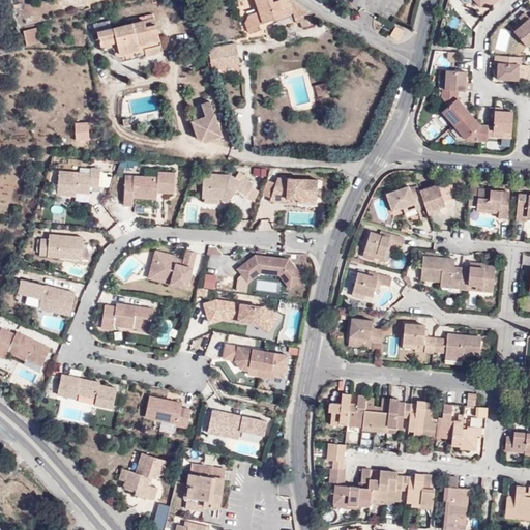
[(318,22),(292,0),(276,0),(273,1),(272,0),(255,0),(259,11),(249,15),(245,22),(248,32),(261,28),(259,24),(293,12),(296,23),(301,22),(302,27),(318,22)]
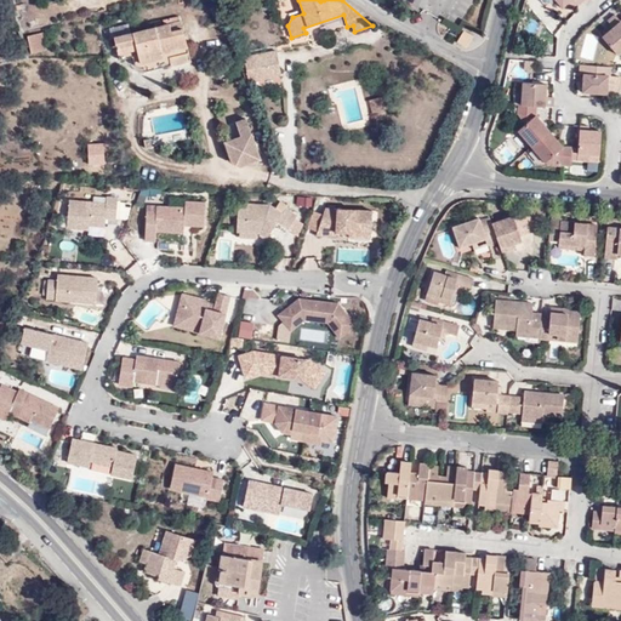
[(620,22),(620,21),(615,16),(608,21),(611,24),(605,29),(608,33),(602,38),(619,55),(620,52),(620,22)]
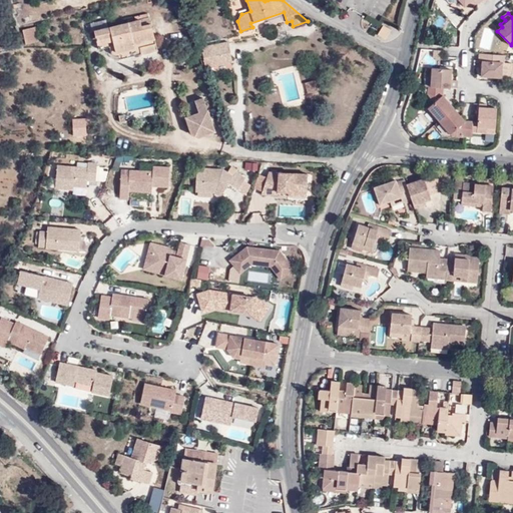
[(134,43),(155,38),(149,17),(108,27),(106,20),(88,24),(90,32),(95,31),(99,49),(109,47),(111,53),(115,55),(119,56),(117,51),(135,46),(134,43)]
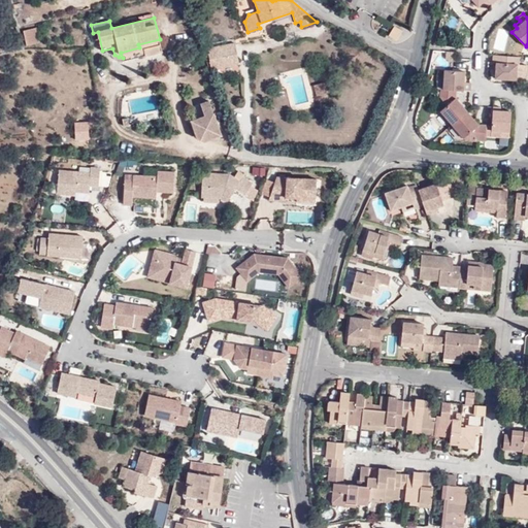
[(397,41),(402,32),(394,27),(389,36),(397,41)]
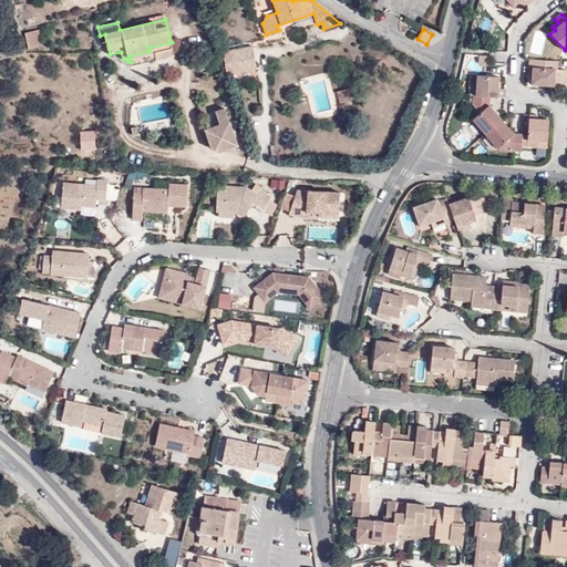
[(528,51),(540,54),(547,33),(535,29),(528,51)]
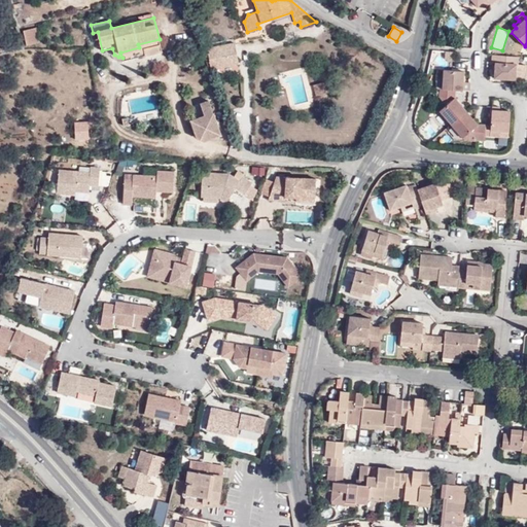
[(40,42),(36,28),(24,31),(27,45),(40,42)]
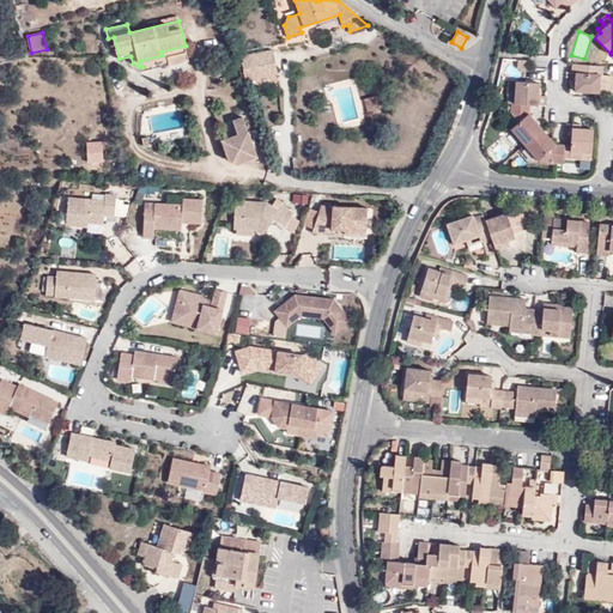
[(189,59),(186,46),(161,52),(162,55),(140,61),(143,67),(143,70),(189,59)]
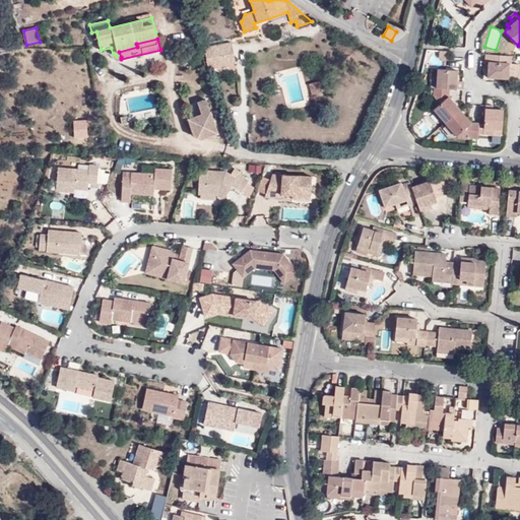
[(235,63),(232,43),(206,48),(209,67),(235,63)]
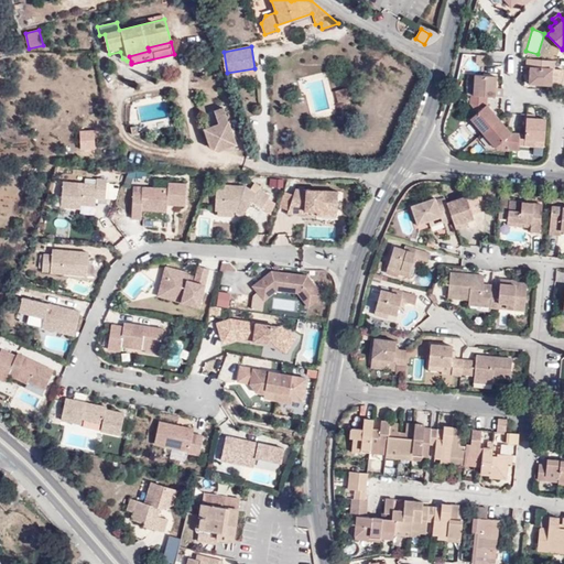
[(486,56),(478,56),(477,65),(485,65),(486,56)]
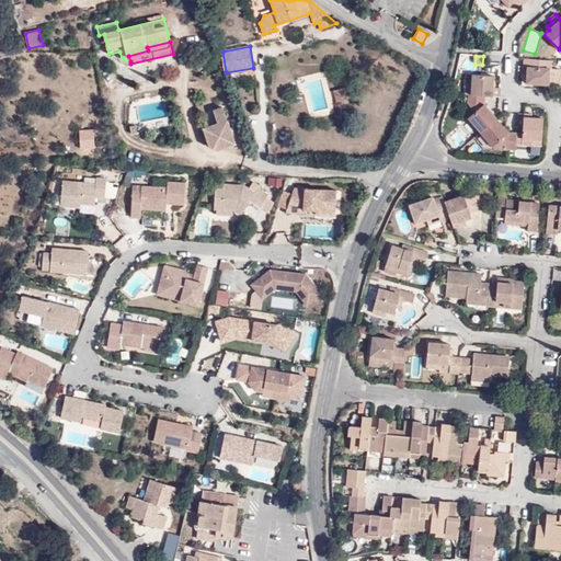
[(551,69),(552,61),(524,59),(524,67),(527,67),(526,83),(548,86),(549,69),(551,69)]
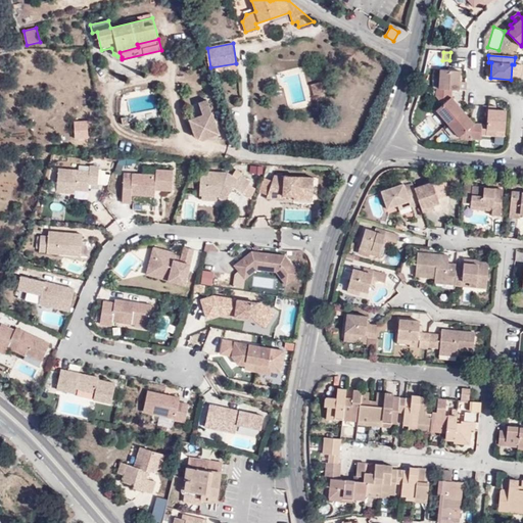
[(512,64),(511,80),(520,81),(521,64),(514,64),(512,64)]
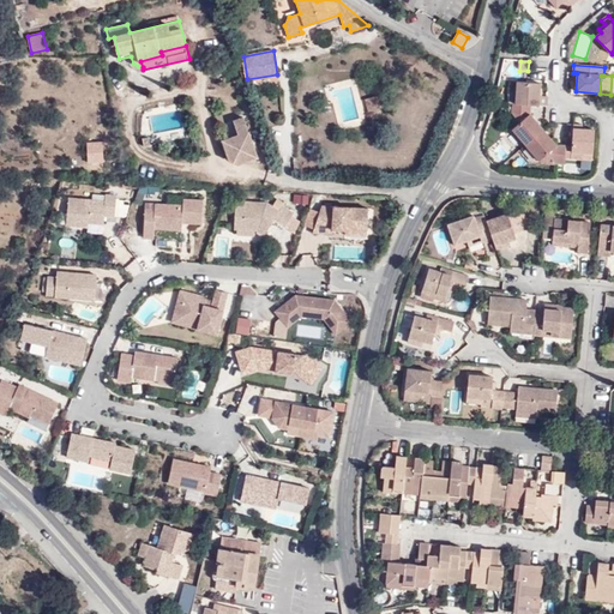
[(547,107),(547,97),(540,96),(540,84),(517,83),(515,104),(530,106),(547,107)]
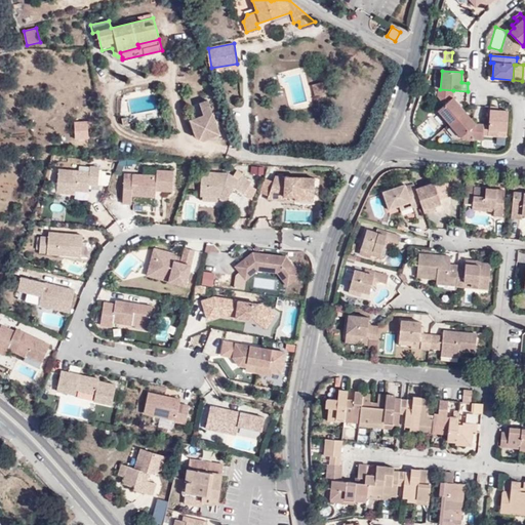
[(313,84),(315,95),(325,92),(323,82),(313,84)]
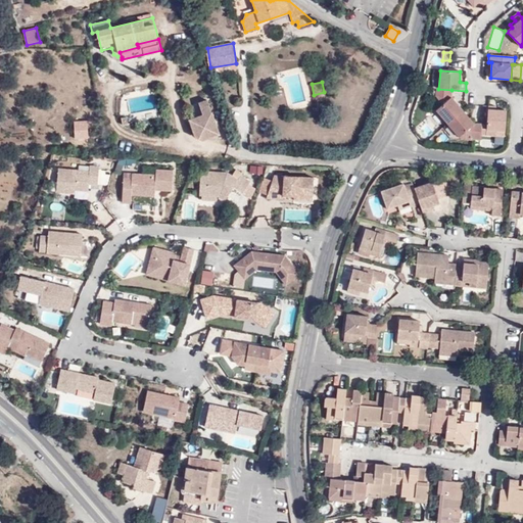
[(438,89),(436,89),(436,98),(442,105),(435,111),(447,125),(463,110),(452,98),(452,90),(438,89)]
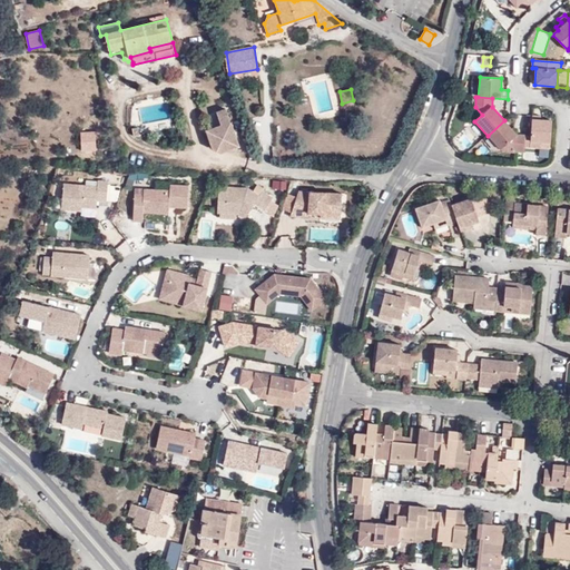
[(238,146),(226,109),(216,112),(220,125),(207,130),(213,148),(222,153),(238,146)]
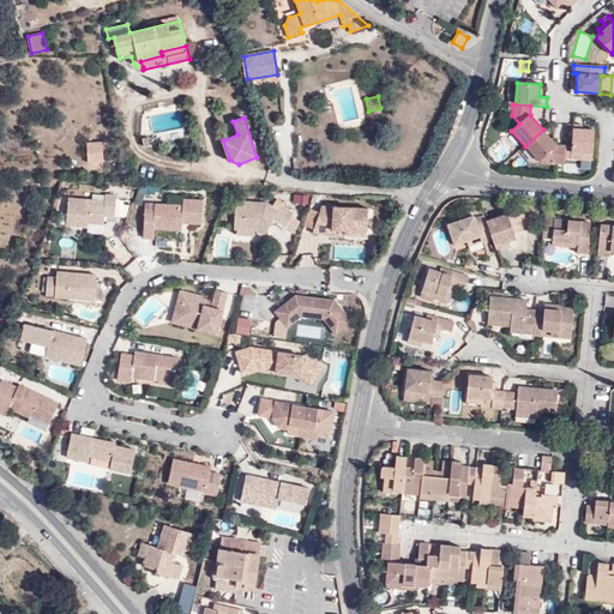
[(583,126),(573,126),(572,146),(571,160),(581,160),(581,154),(594,154),(595,131),(583,130),(583,126)]
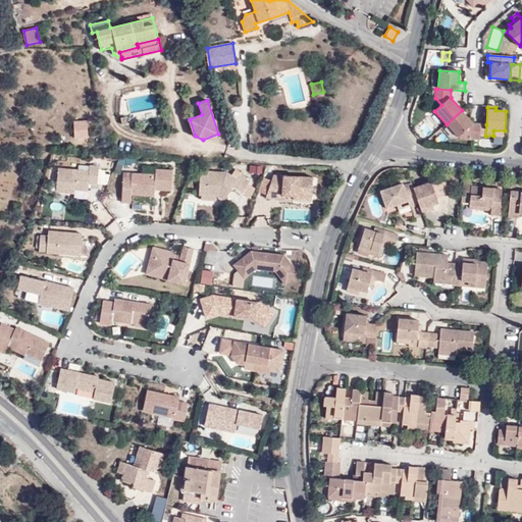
[(462,110),(447,124),(459,138),(465,132),(472,139),(480,140),(480,135),(481,124),(474,124),(462,110)]
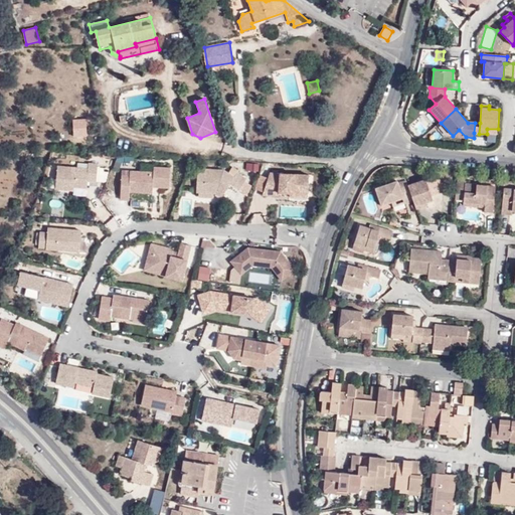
[(71,119),(73,137),(88,136),(86,118),(71,119)]
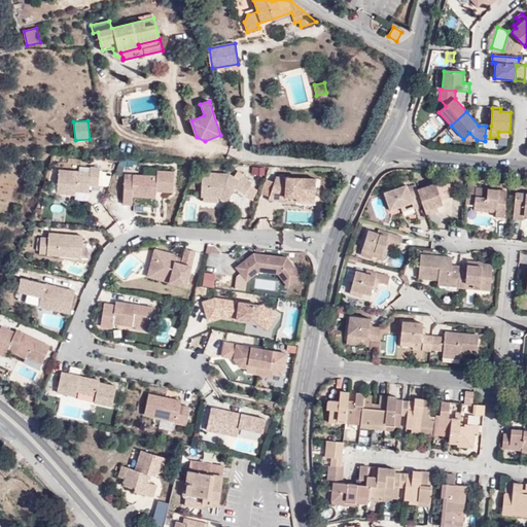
[(56,191),(74,194),(74,189),(88,191),(89,184),(97,185),(99,167),(90,166),(89,172),(58,168),(56,191)]
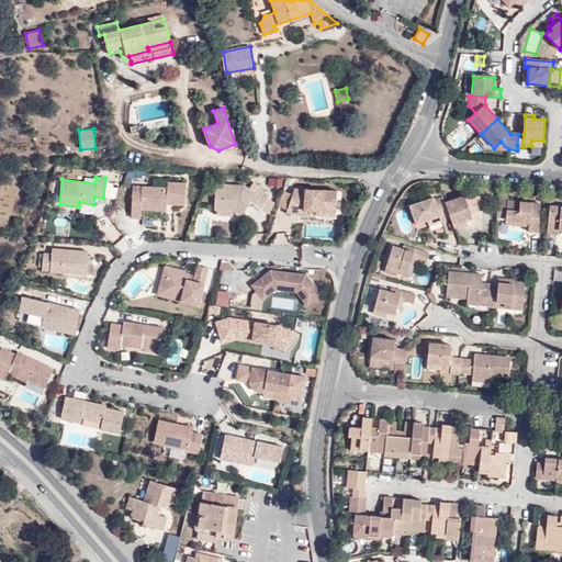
[(281,187),(283,179),(269,177),(268,184),(281,187)]
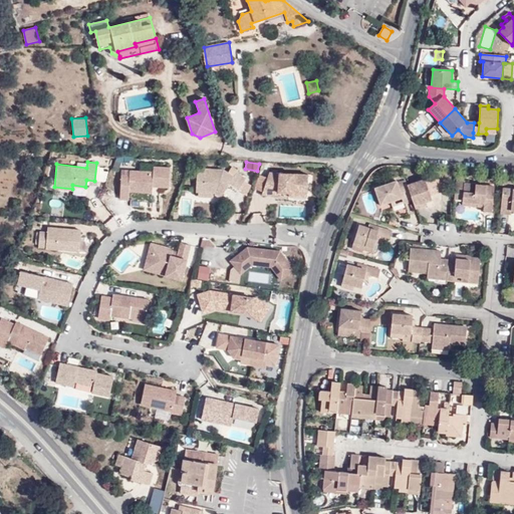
[(156,186),(168,187),(169,168),(152,167),(152,172),(119,171),(118,200),(127,200),(127,191),(151,193),(151,186),(151,179),(156,180),(156,186)]
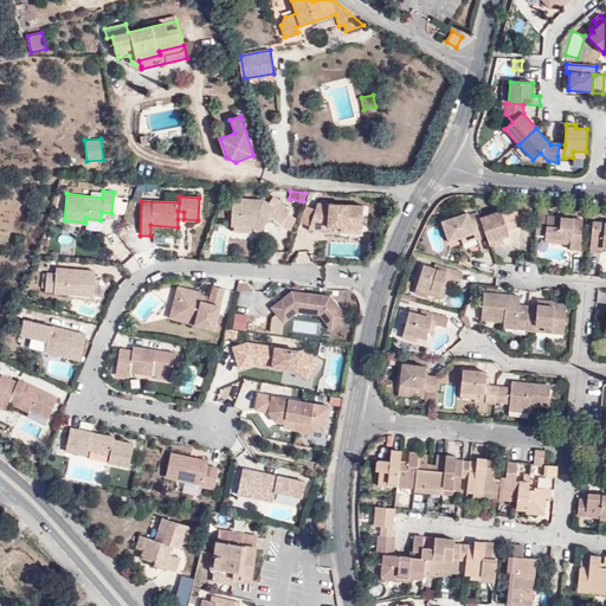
[(231,198),(230,225),(233,225),(250,226),(253,227),(259,231),(266,220),(264,219),(265,217),(268,218),(269,217),(276,221),(283,206),(277,202),(274,208),(262,200),(231,198)]
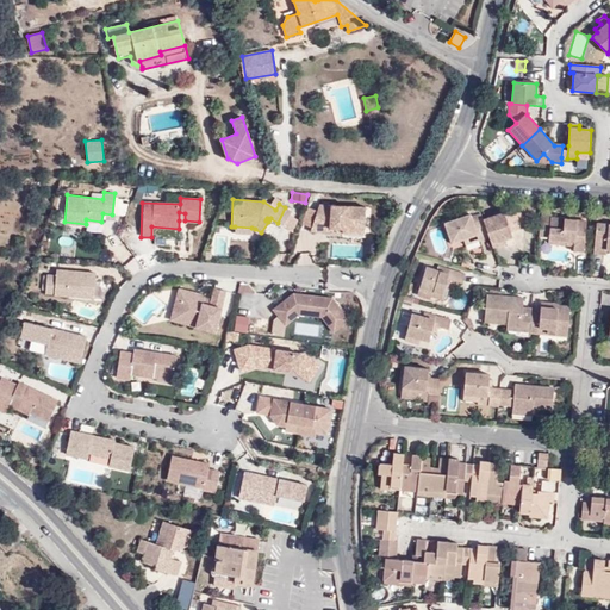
[(342,228),(363,229),(365,206),(318,204),(310,230),(329,231),(329,228),(342,228)]
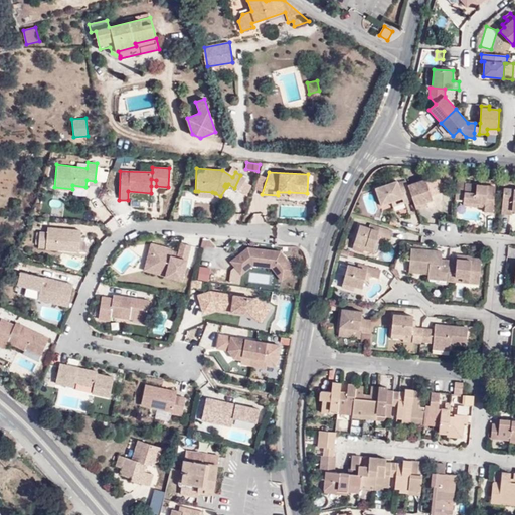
[(240,175),(234,188),(237,190),(245,178),(240,175)]
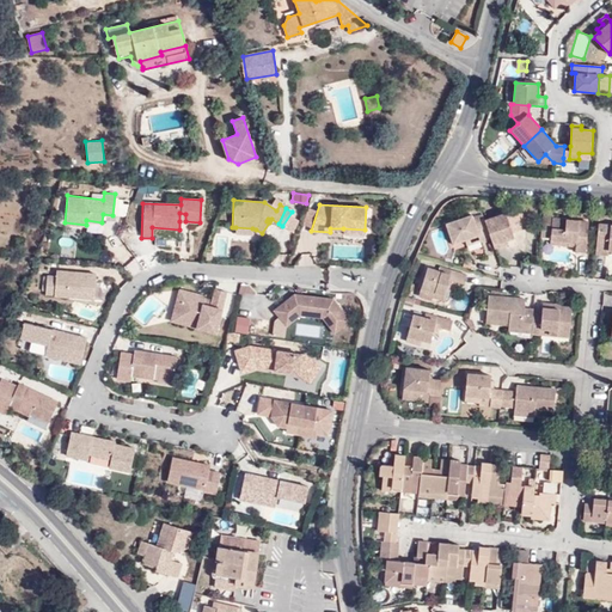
[(481,243),(491,239),(485,221),(483,215),(475,219),(473,215),(447,224),(454,244),(478,237),(481,243)]
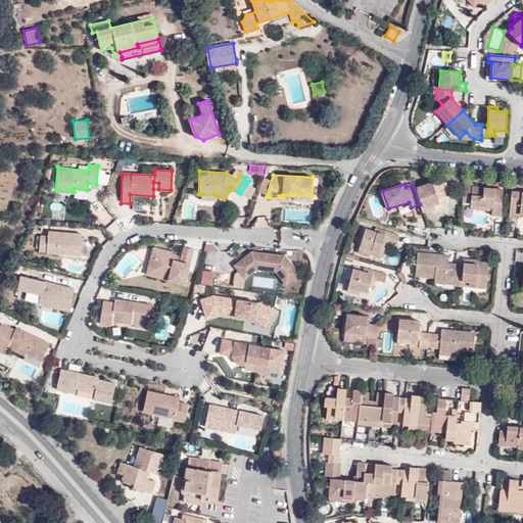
[(420,204),(423,214),(430,210),(429,208),(433,206),(440,204),(438,200),(450,196),(446,184),(432,184),(415,189),(420,204)]
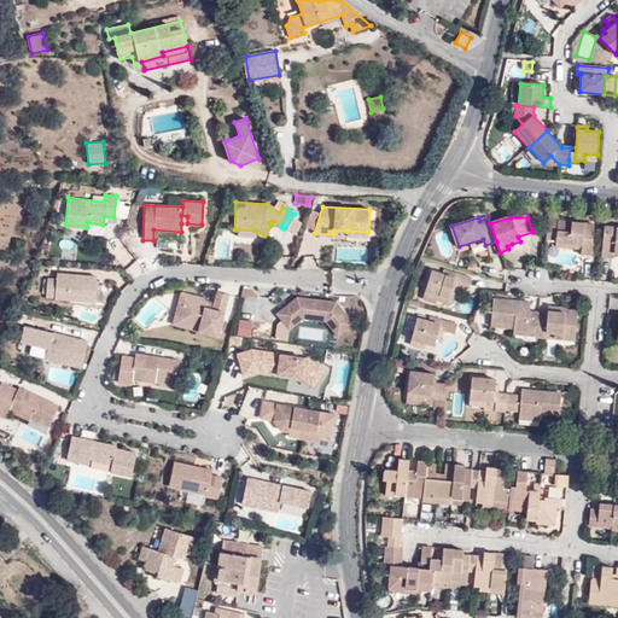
[(548,226),(547,239),(557,240),(557,248),(571,249),(571,243),(583,244),(582,250),(582,254),(592,255),(595,225),(560,221),(560,217),(548,217),(548,226)]
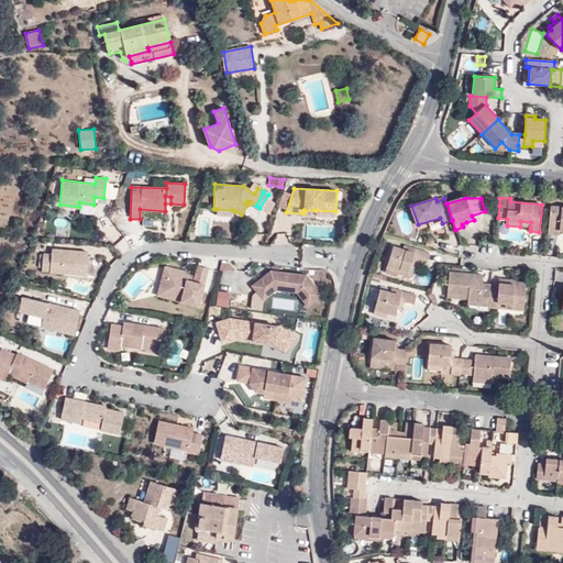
[(562,206),(551,206),(549,233),(560,234),(560,230),(562,230),(562,206)]
